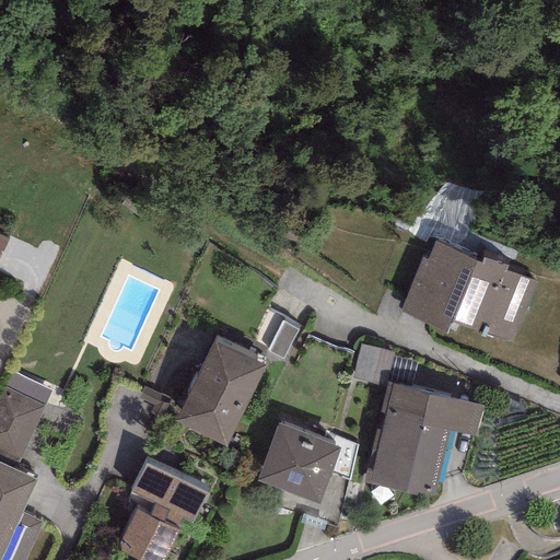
[(481,263),(434,243),(427,260),(421,258),(398,313),(446,333),(452,319),(511,343),(536,283),(505,270),(506,267),(483,257),(481,263)]
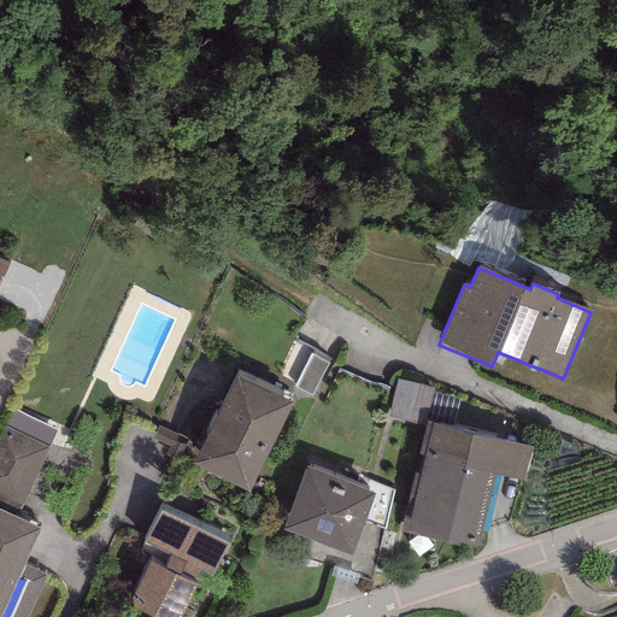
[(328,363),(310,353),(293,387),(311,397),(328,363)]
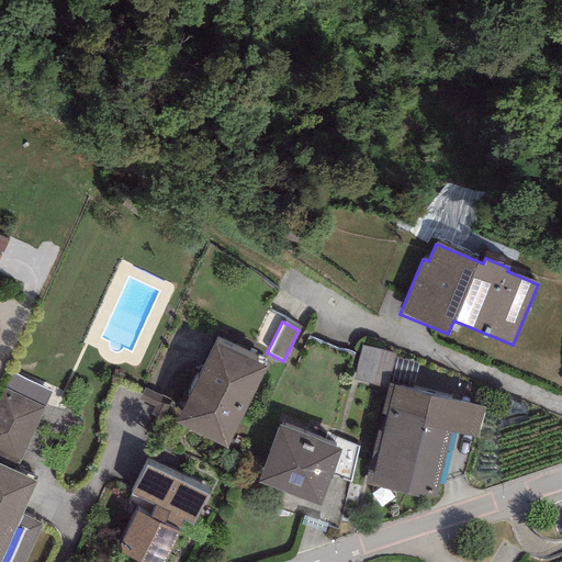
[(214,341),(175,424),(226,449),(266,367),(214,341)]
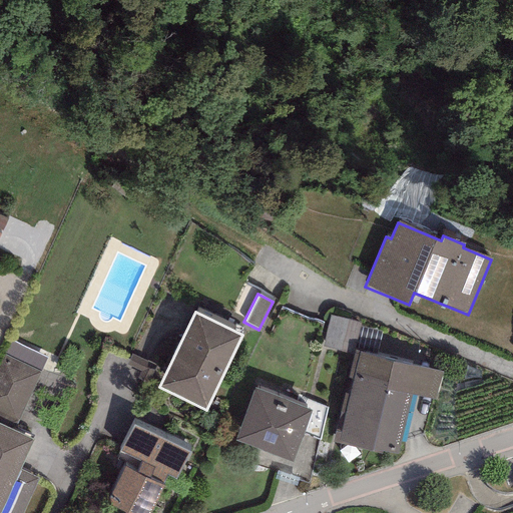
[(360,323),(330,316),(322,347),(353,354),(353,351),(359,326),(360,323)]
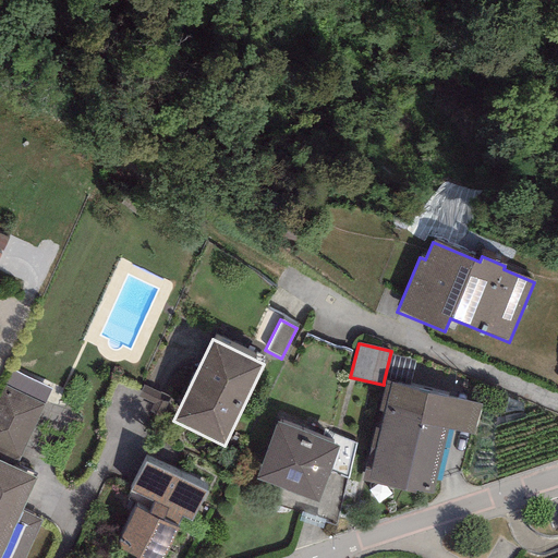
[(414,361),(390,354),(384,381),(386,381),(409,387),(414,361)]
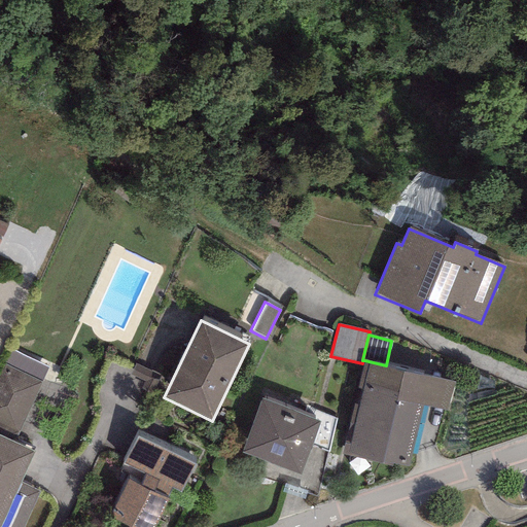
[(10,349),(3,364),(42,382),(48,366),(10,349)]
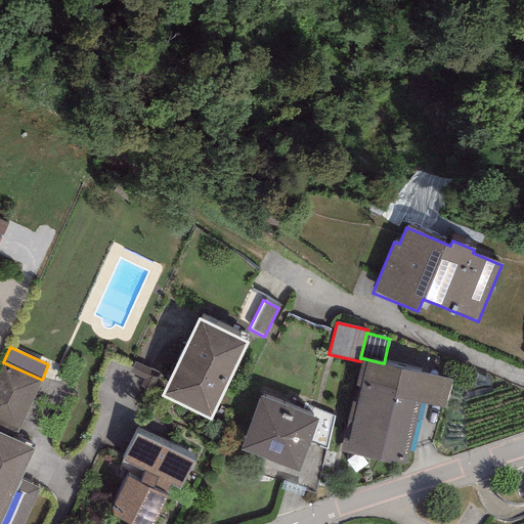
[(384,363),(362,358),(355,386),(360,387),(356,403),(351,402),(339,451),(389,464),(389,461),(405,465),(420,403),(444,408),(451,379),(384,363)]
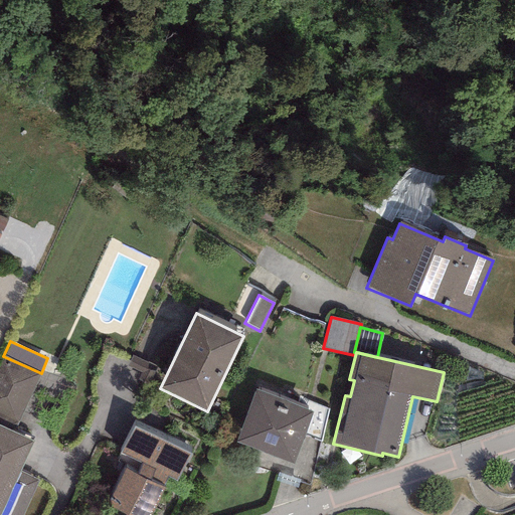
[(0,416),(16,425),(41,373),(3,356),(0,362),(0,416)]
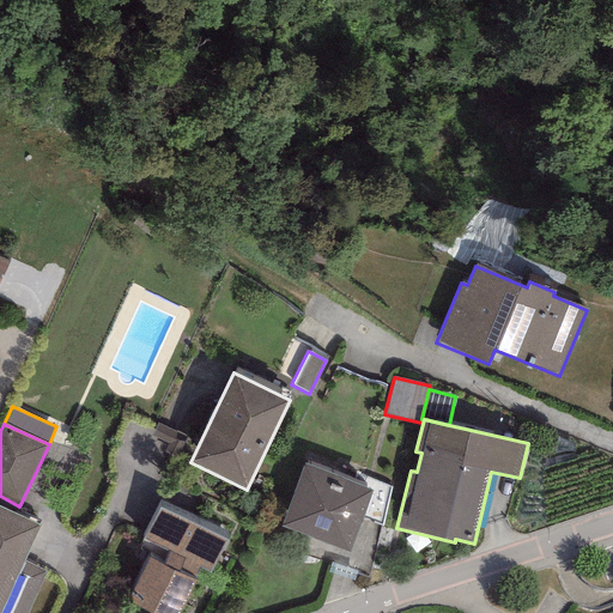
[(349,552),(372,490),(303,463),(279,526),(349,552)]
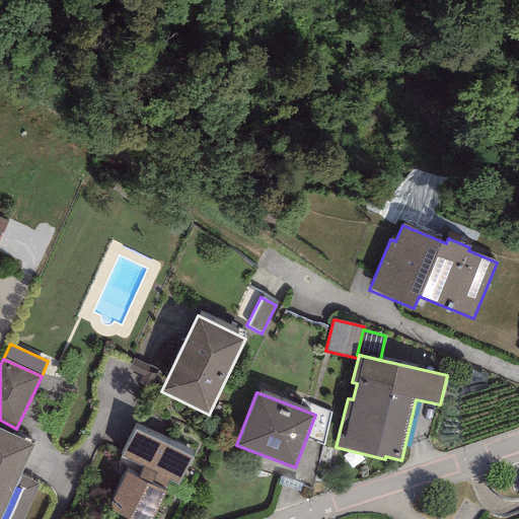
[(32,445),(0,429),(0,518),(21,518),(39,485),(18,475),(32,445)]
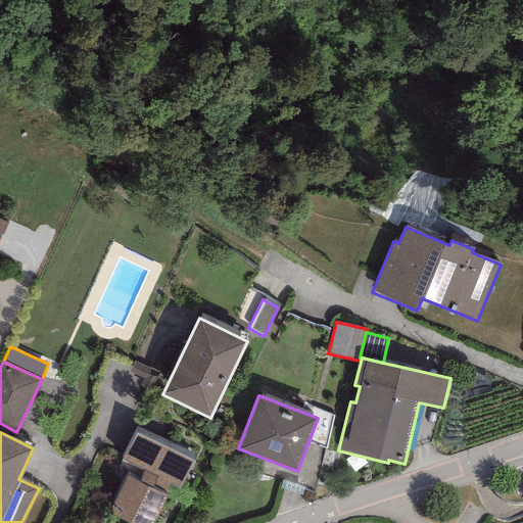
[(193,462),(135,432),(122,460),(144,471),(139,482),(127,476),(107,513),(128,522),(151,522),(165,495),(164,494),(170,483),(180,488),(193,462)]
